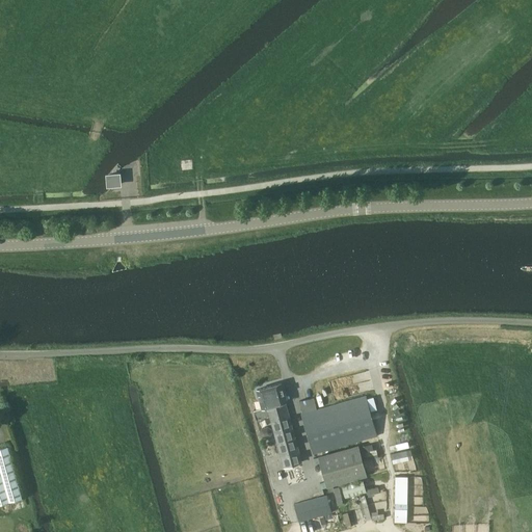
[(121,187),(121,183),(120,177),(109,178),(110,188),(121,187)]
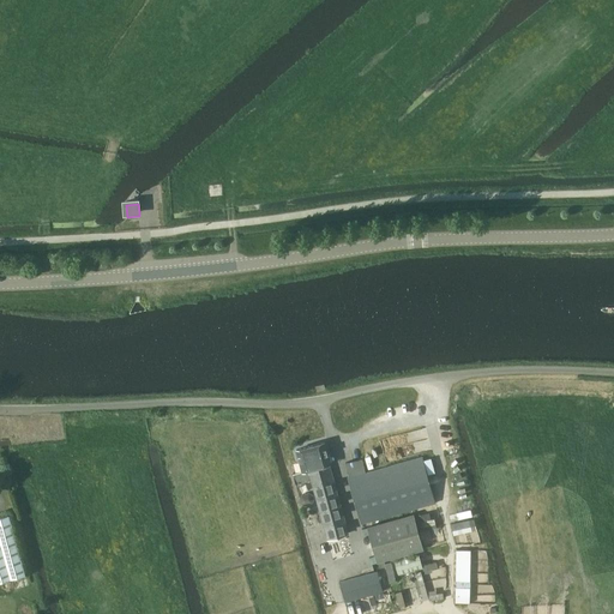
[(329,463),(330,461),(329,456),(327,455),(324,443),(296,450),(302,471),(293,474),(295,485),(311,481),(327,540),(348,534),(329,465),(330,465),(329,463)]
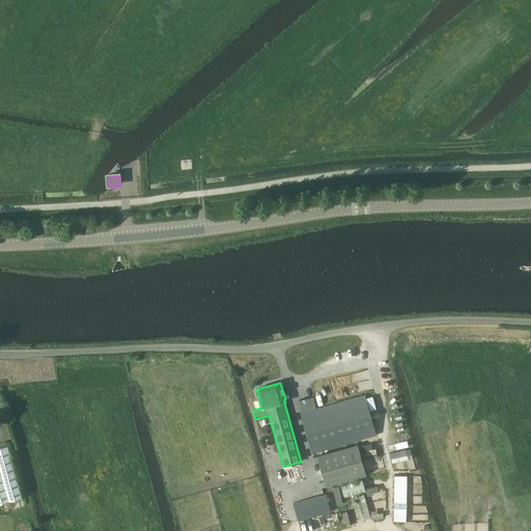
[(365,395),(316,409),(312,396),(299,400),(302,413),(301,413),(312,453),(376,436),(365,395)]
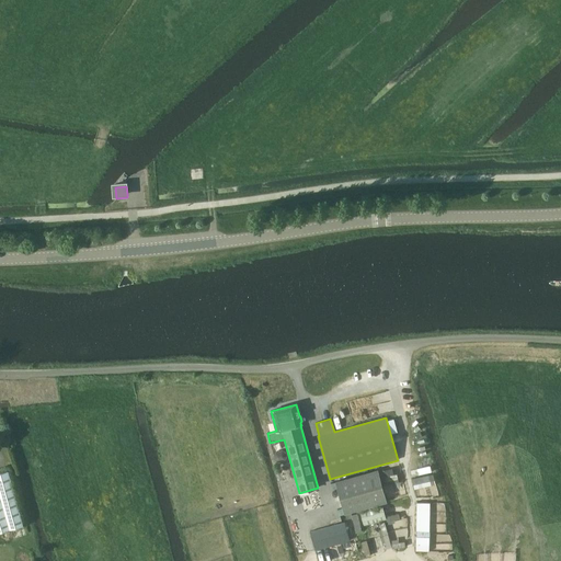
[(0,530),(23,525),(8,470),(0,471),(0,530)]
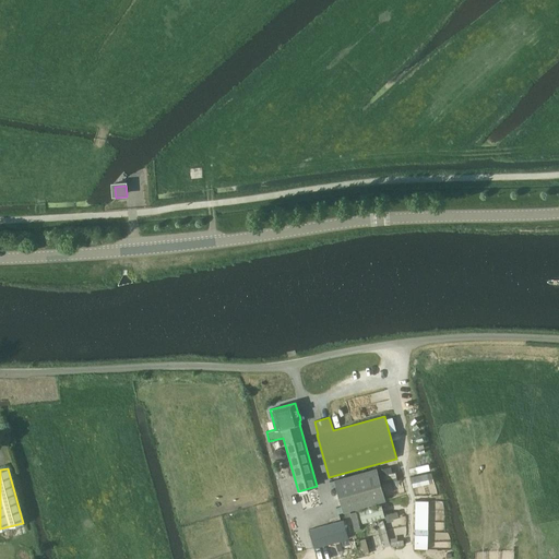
[(385,500),(377,468),(334,480),(343,512),(385,500)]
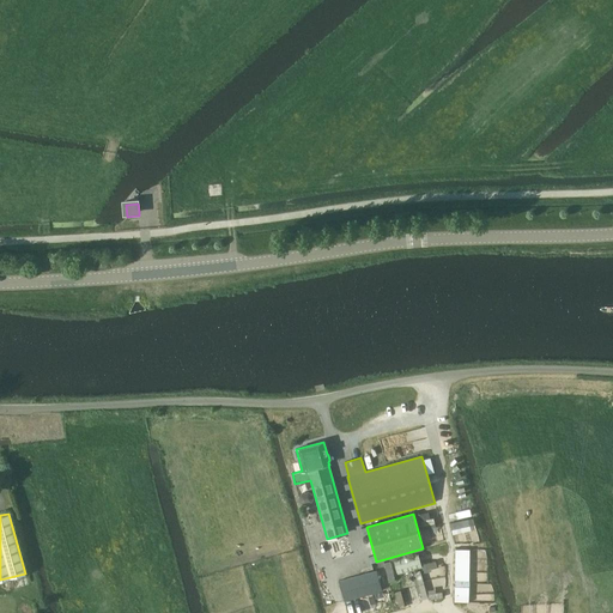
[(454,532),(477,528),(474,516),(451,520),(454,532)]
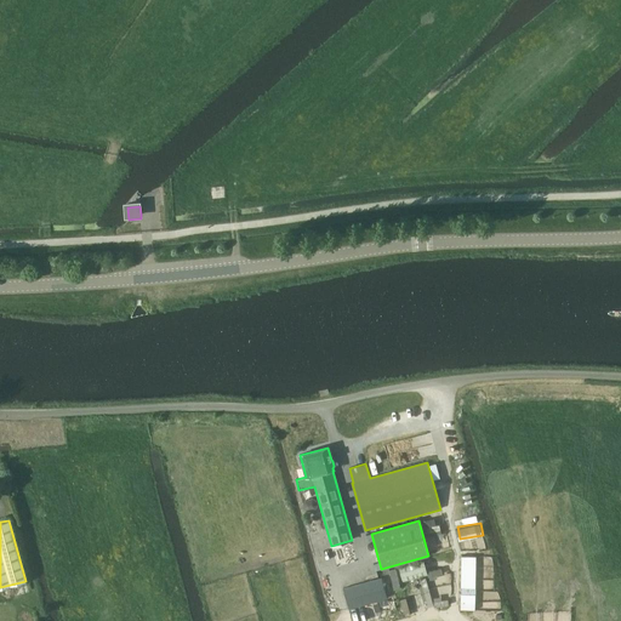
[(352,562),(352,560),(352,558),(352,556),(349,553),(346,551),(343,550),(341,550),(337,550),(335,551),(332,552),(330,556),(329,558),(329,560),(329,563),(330,565),(332,569),(335,571),(340,573),(345,573),(347,571),(348,570),(351,567),(352,564),(352,562)]
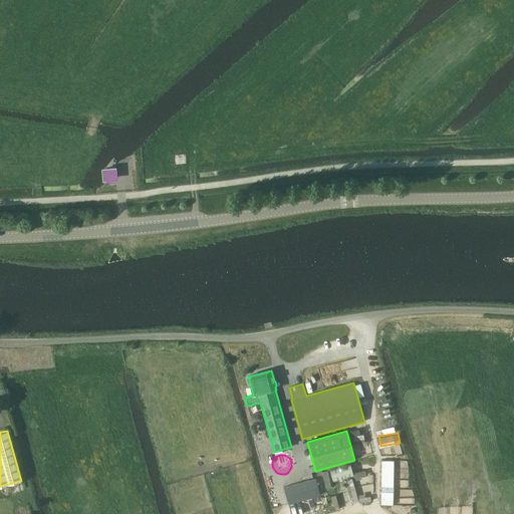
[(396,459),(382,459),(381,503),(394,503),(396,459)]
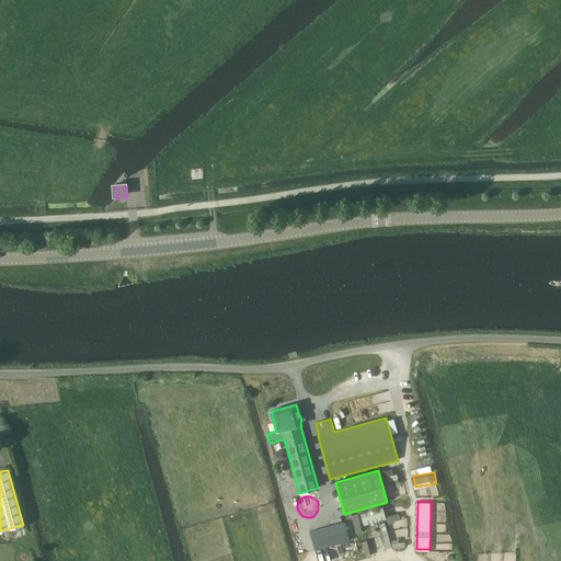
[(364,527),(386,522),(380,505),(358,512),(364,527)]
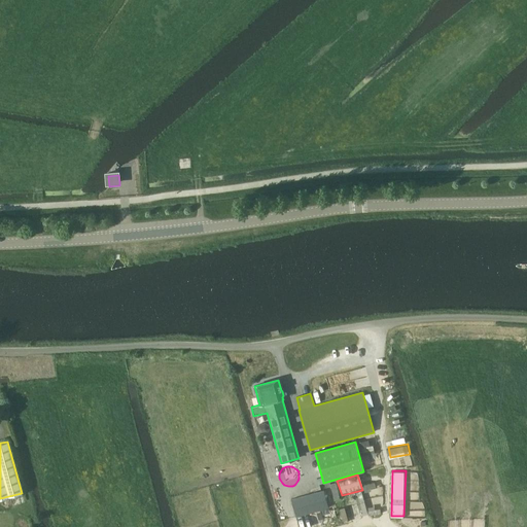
[(300,526),(342,515),(340,504),(328,507),(323,491),(292,500),(300,526)]
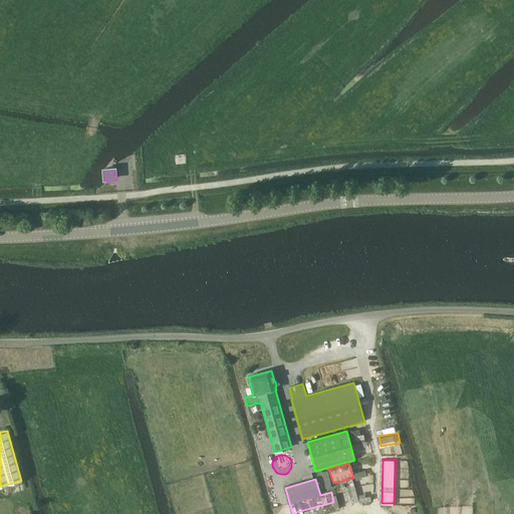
All buildings are outlined.
